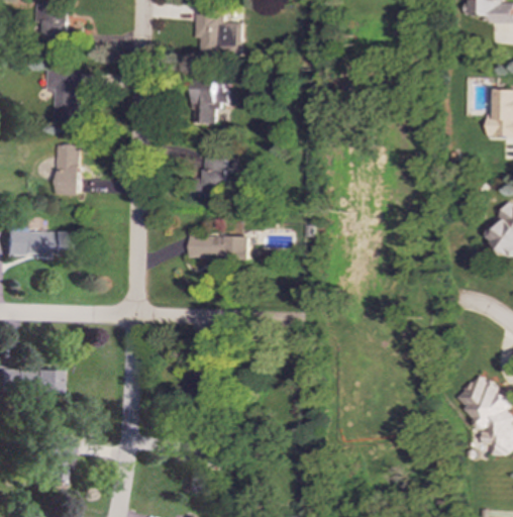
[(39,45),(72,45),(71,30),(63,31),(63,2),(33,3),(33,27),(39,27),(39,45)]
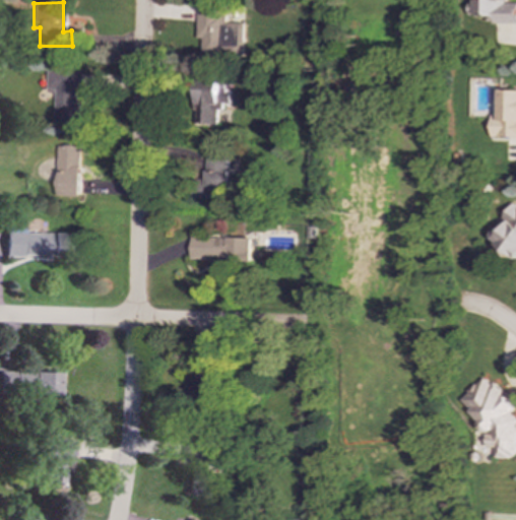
[(195,3),(193,38),(199,39),(197,57),(233,59),(234,40),(218,38),(220,4),(195,3)]
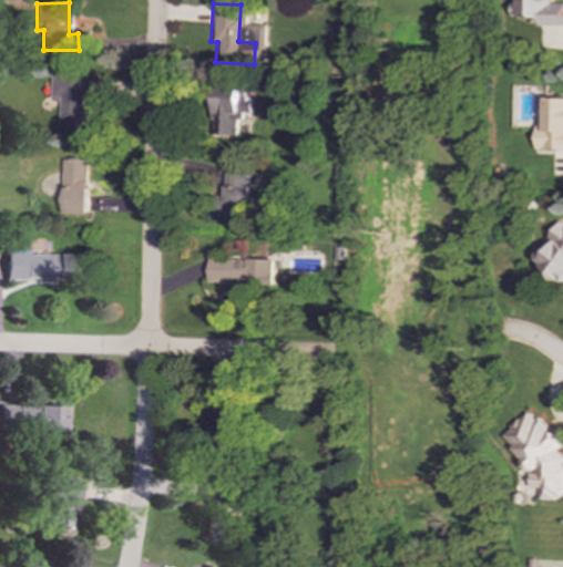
[(57,133),(82,134),(83,99),(86,99),(86,79),(49,79),(49,98),(57,98),(57,133)]
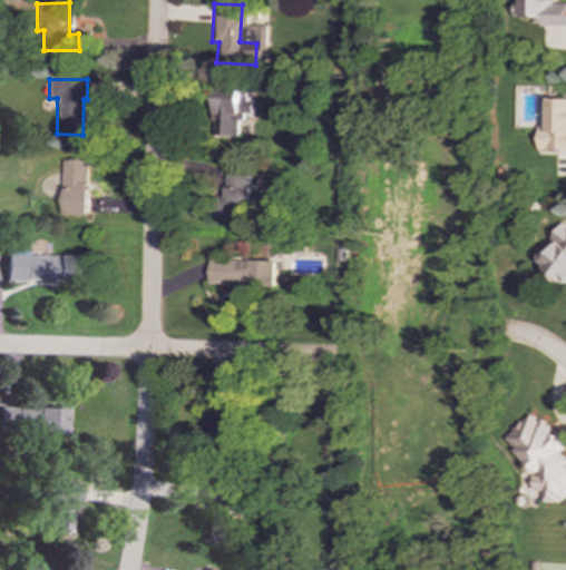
[(236,137),(237,112),(249,114),(250,87),(213,86),(211,115),(217,115),(216,136),(236,137)]
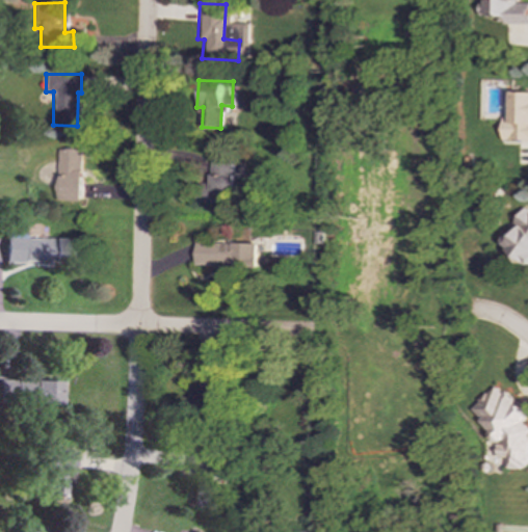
[(527,140),(527,92),(506,92),(506,118),(500,118),(500,140),(527,140)]
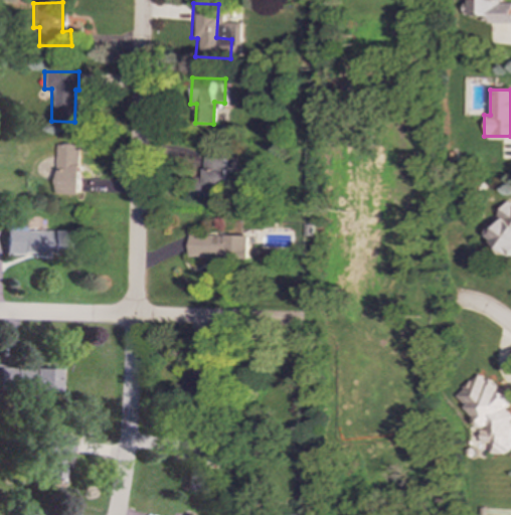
[(54,194),(77,194),(76,144),(54,145),(54,194)]
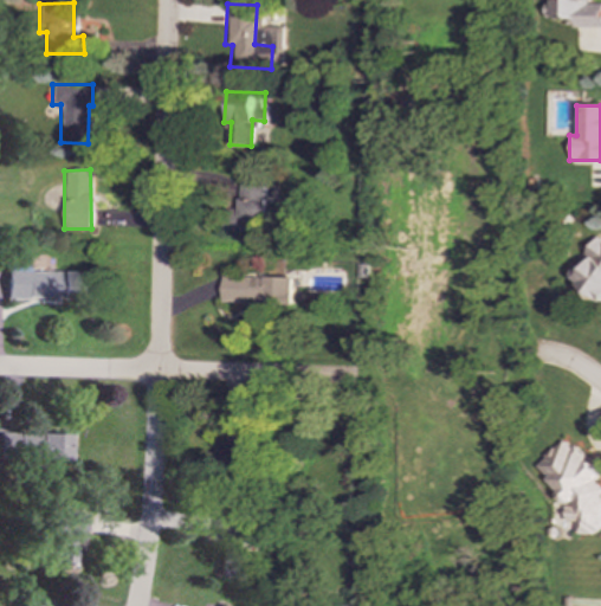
[(262,179),(234,179),(234,217),(218,217),(218,230),(262,230),(262,179)]
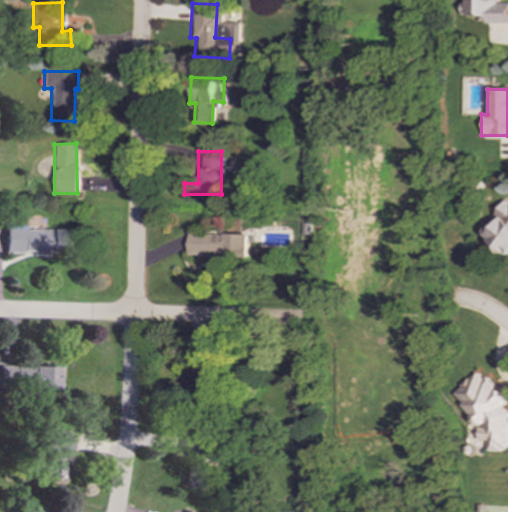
[(507,255),(507,253),(507,204),(501,200),(491,217),(491,218),(479,238),(507,255)]
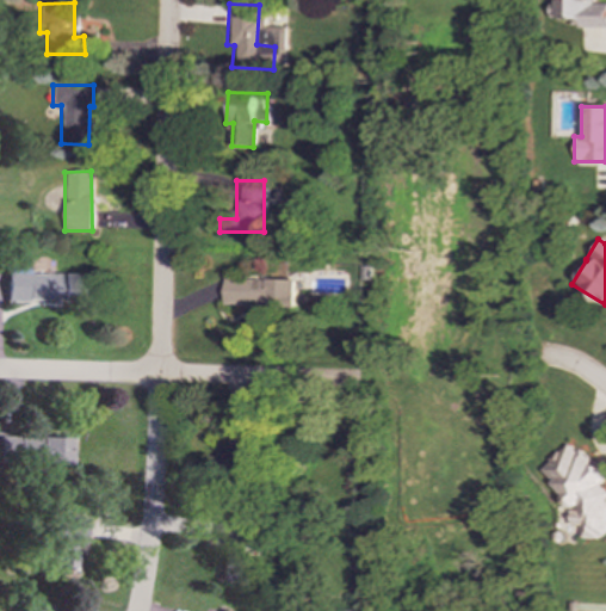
[(88,273),(24,273),(24,266),(1,266),(1,300),(88,301),(88,273)]
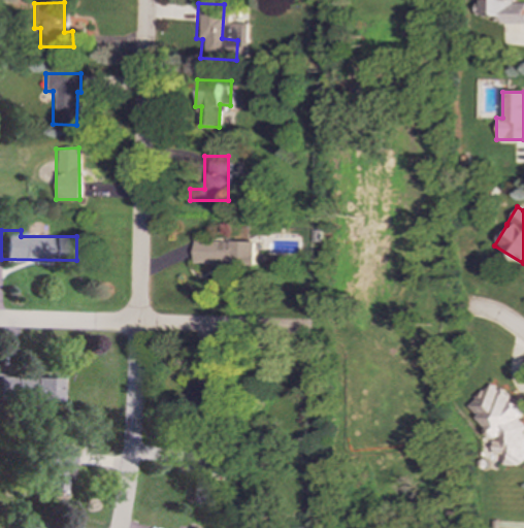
[(253,265),(253,241),(191,240),(191,264),(253,265)]
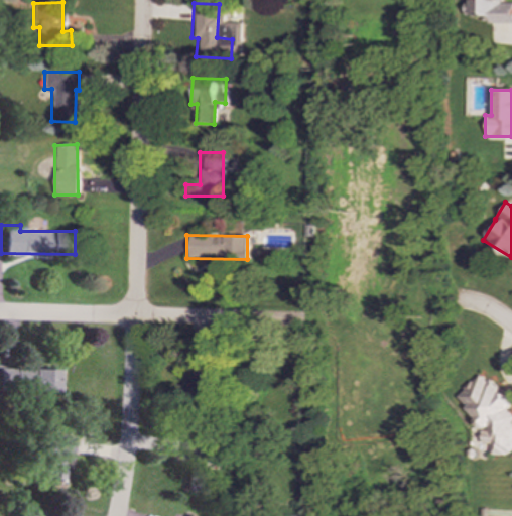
[(55,370),(0,367),(0,378),(12,379),(12,389),(54,390),(55,370)]
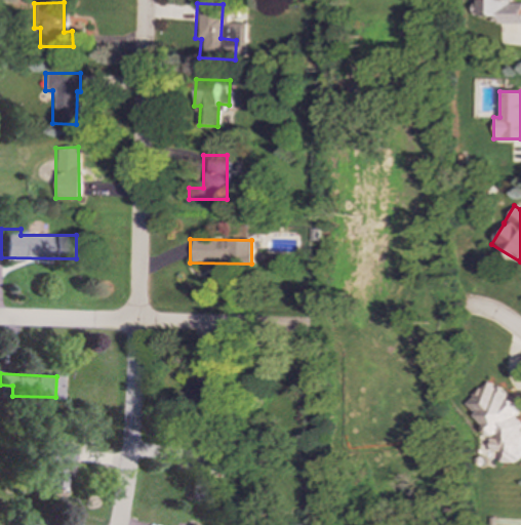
[(463,401),(484,430),(483,435),(496,435),(489,441),(489,452),(497,452),(497,462),(513,462),(518,458),(518,425),(512,415),(517,411),(497,386),(483,385),(463,401)]
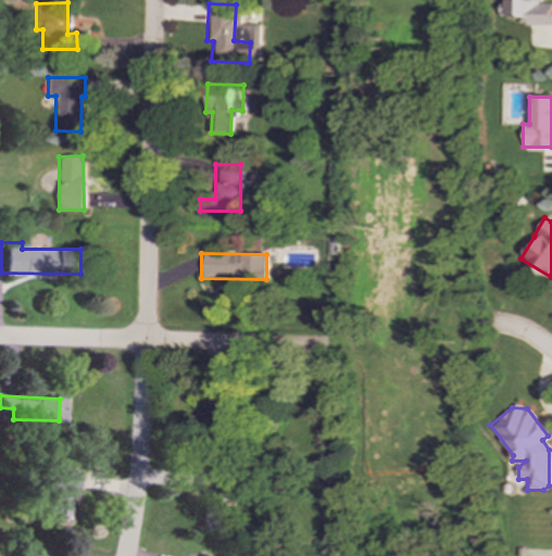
[(39,555),(41,547),(16,543),(13,555),(39,555)]
